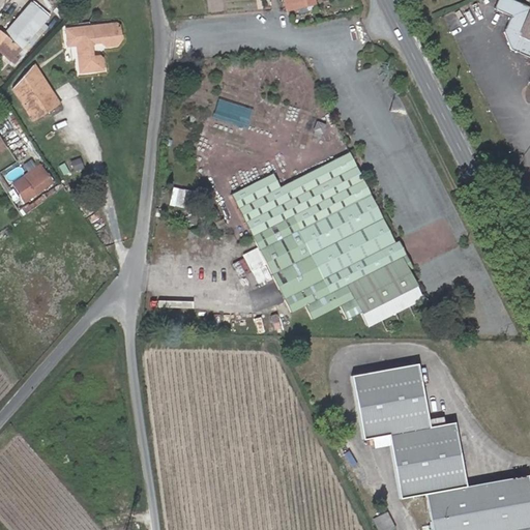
[(315,3),(314,0),(284,0),(287,10),(297,7),(306,5),(315,3)]
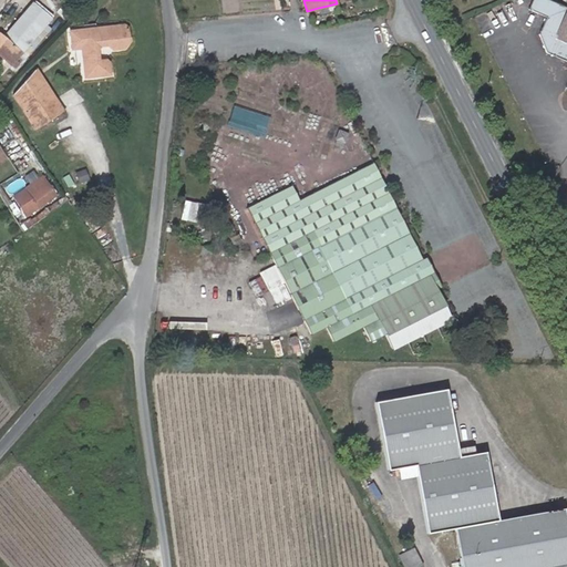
[(566,8),(548,0),(532,0),(528,9),(545,17),(538,33),(546,53),(566,61),(566,82),(565,88),(566,88),(566,8)]
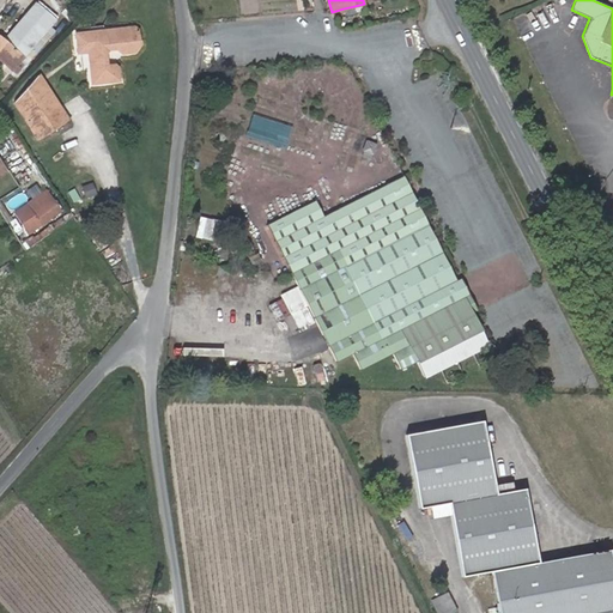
[(30,50),(55,20),(35,2),(2,40),(0,37),(0,59),(12,71),(20,60),(30,50)]
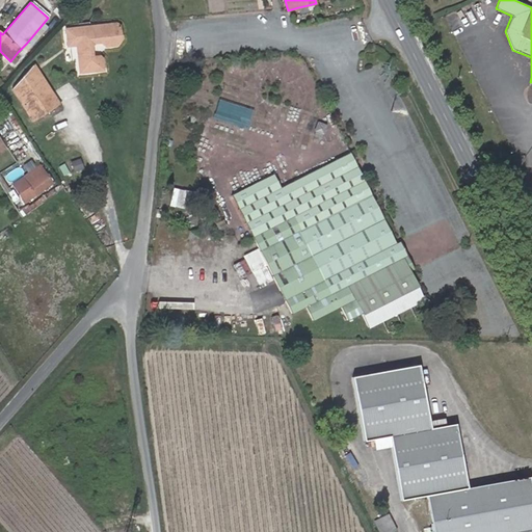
[(76,46),(80,73),(104,70),(102,58),(100,56),(92,57),(91,47),(95,44),(101,43),(106,47),(116,46),(121,40),(120,26),(116,24),(65,29),(68,42),(76,41),(76,46)]
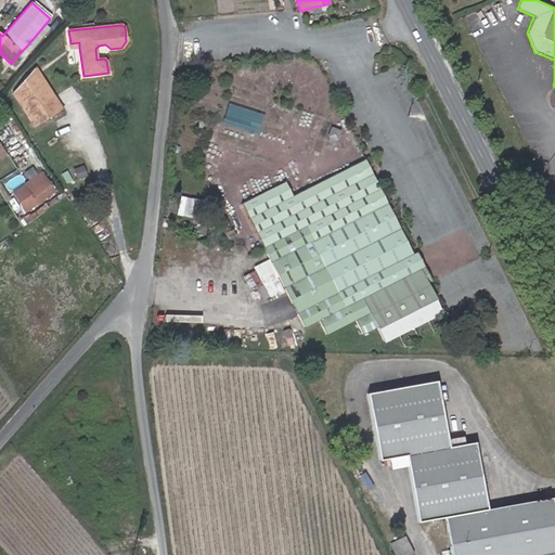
[(23,59),(31,49),(27,46),(18,54),(23,59)]
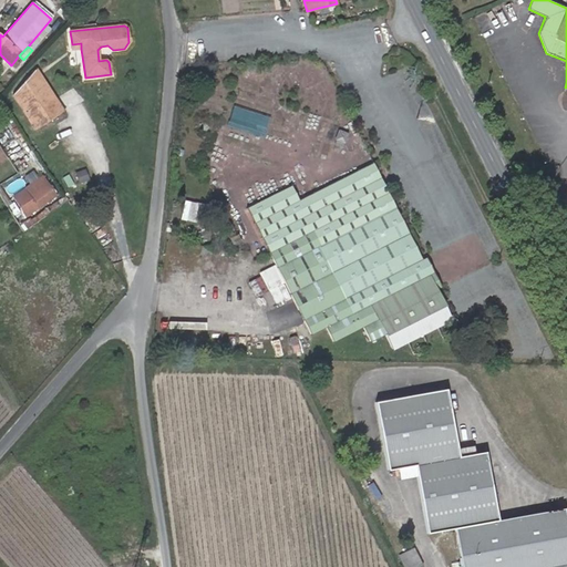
[(63,112),(35,69),(13,94),(35,130),(63,112)]
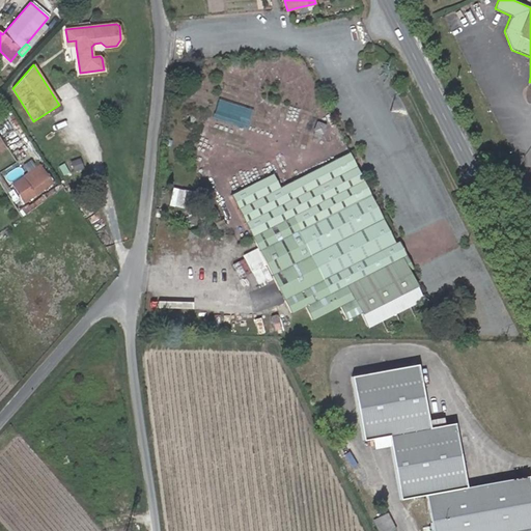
[(251,109),(223,104),(220,119),(248,124),(251,109)]
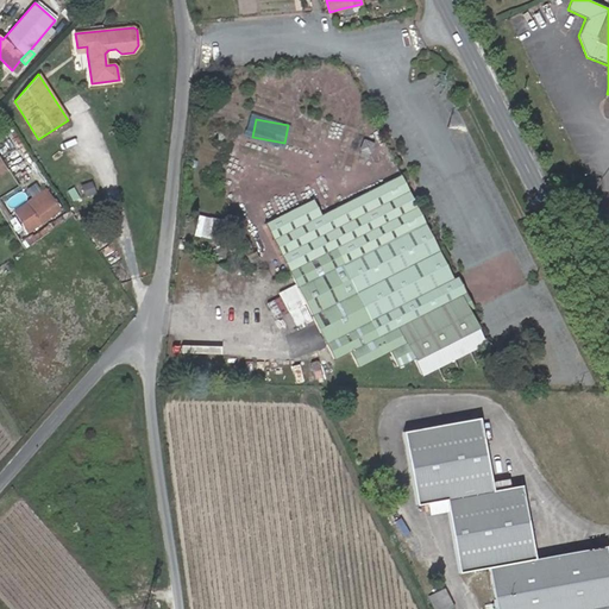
[(370,152),(374,144),(364,140),(360,150),(370,152)]
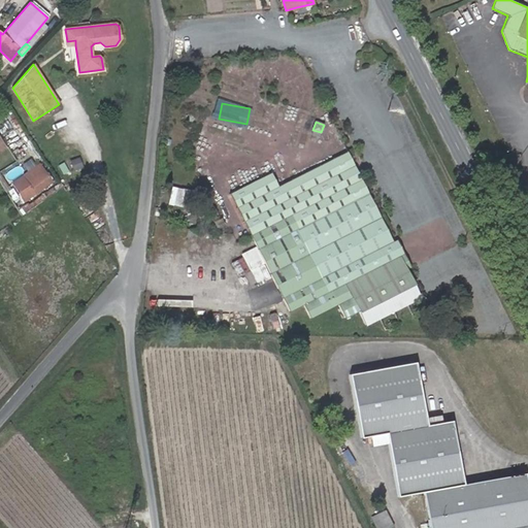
[(393,241),(349,152),(278,187),(272,173),(230,195),(257,246),(265,262),(290,311),(303,305),(310,319),(337,304),(344,319),(359,311),(366,326),(421,298),(407,269),(393,241)]
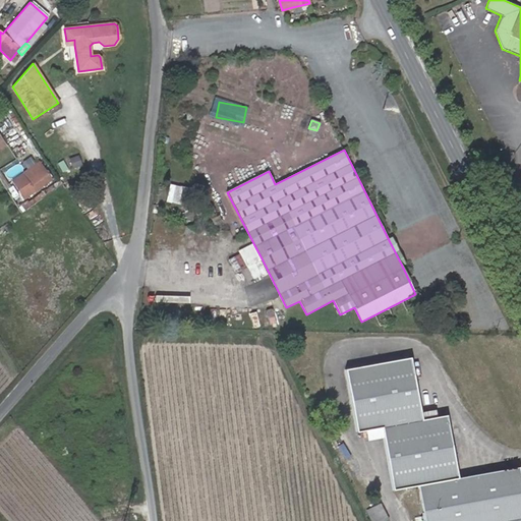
[(24,197),(50,180),(39,162),(13,180),(24,197)]
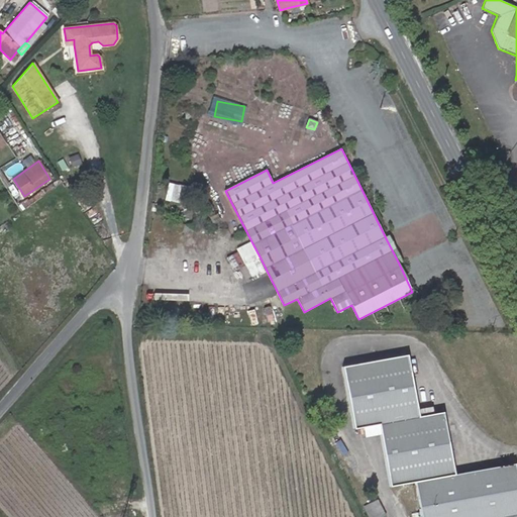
[(21,210),(61,183),(59,179),(28,200),(27,199),(17,205),(21,210)]
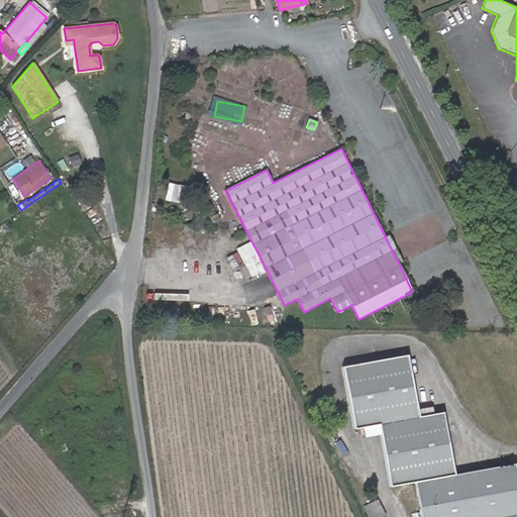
[(167,198),(181,201),(184,185),(169,182),(167,198)]
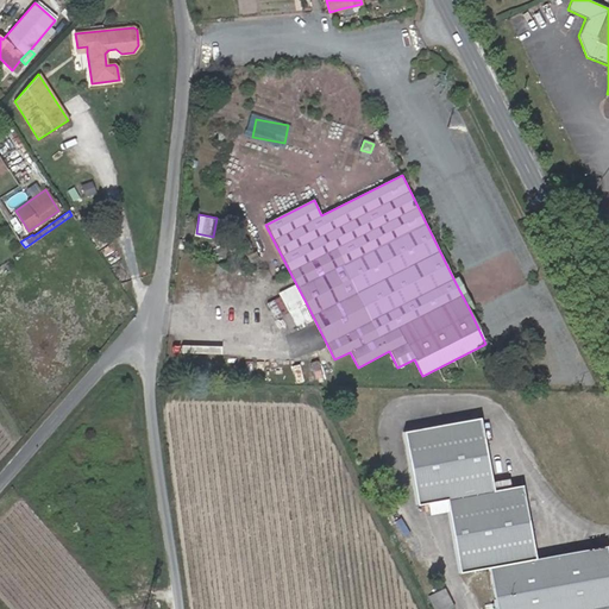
[(473,308),(458,276),(453,278),(470,311),(473,308)]
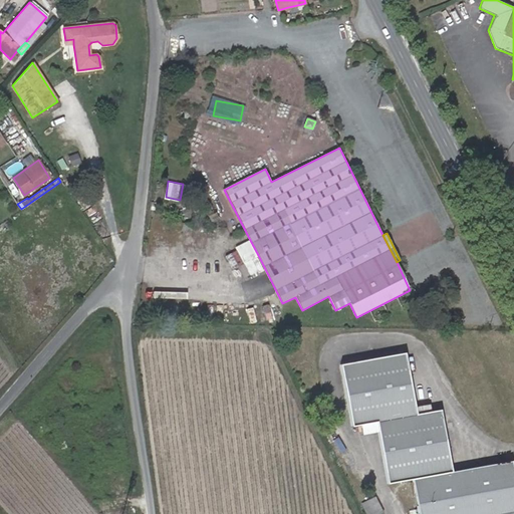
[(258,255),(250,240),(235,248),(243,263),(258,255)]
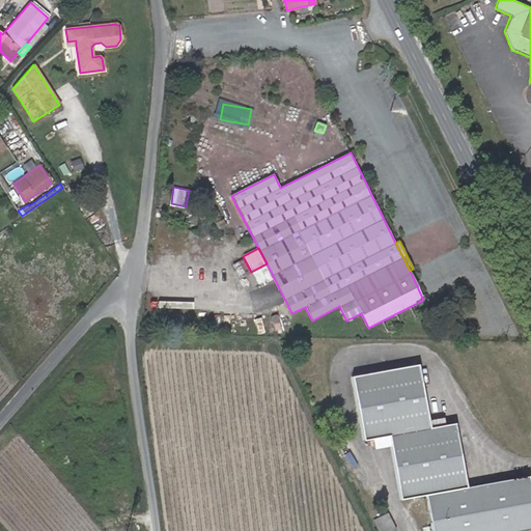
[(530,530),(530,492),(528,476),(467,486),(454,423),(445,425),(429,427),(428,420),(418,364),(352,376),(363,441),(389,436),(400,500),(425,495),(431,530),(530,530)]
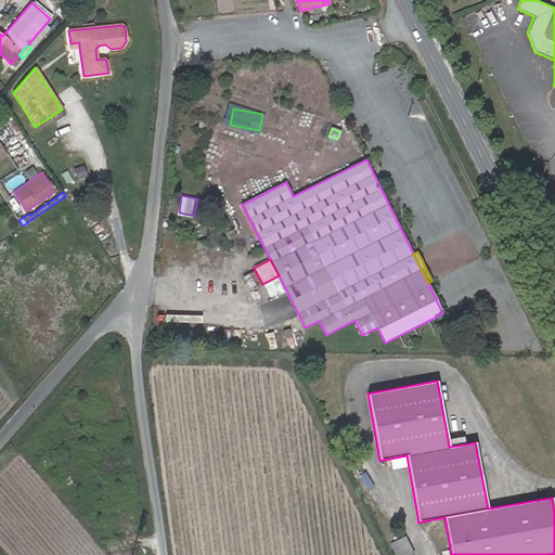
[(465,444),(463,437),(448,439),(449,447),(465,444)]
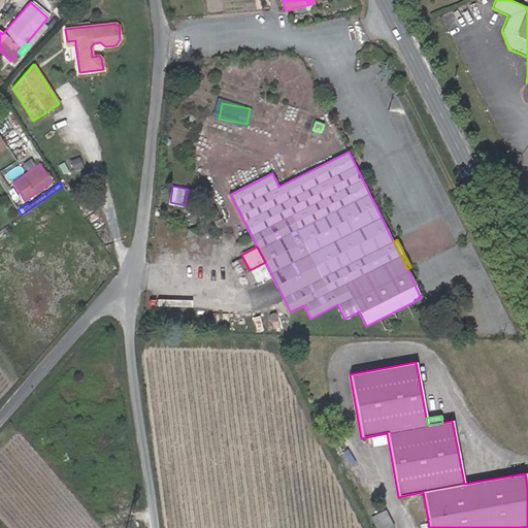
[(388,527),(393,526),(385,510),(376,515),(383,527),(388,527)]
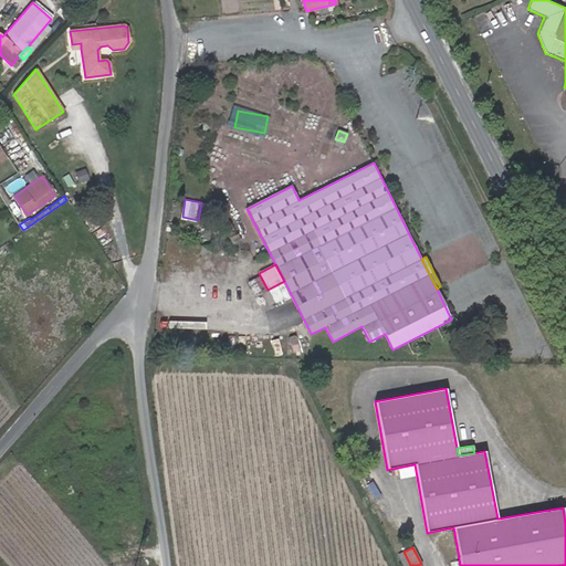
[(410,565),(404,552),(399,554),(405,565),(410,565)]
